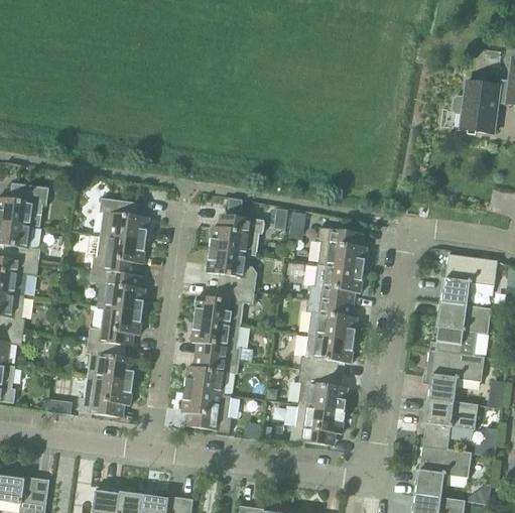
[(457,95),(454,97),(452,108),(455,112),(462,112),(460,128),(494,132),(498,102),(514,103),(514,55),(512,55),(508,86),(466,80),(464,96),(457,95)]
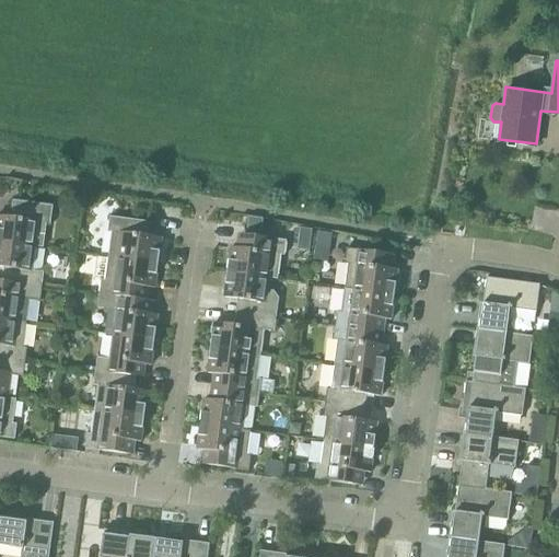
[(0,238),(31,243),(35,244),(44,245),(47,220),(50,221),(53,202),(13,197),(11,215),(0,212),(0,238)]
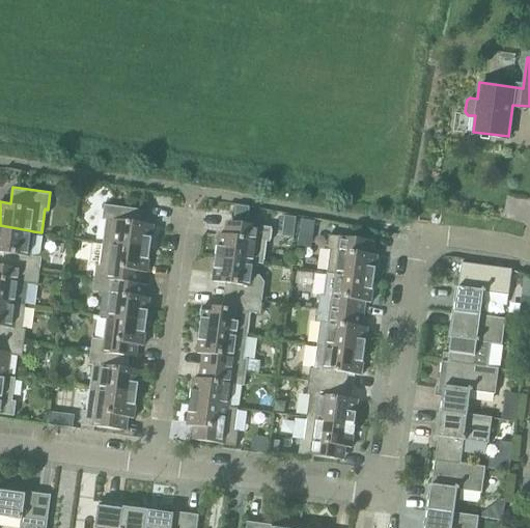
[(106,217),(103,240),(150,247),(154,222),(141,221),(142,207),(104,202),(103,217),(106,217)]
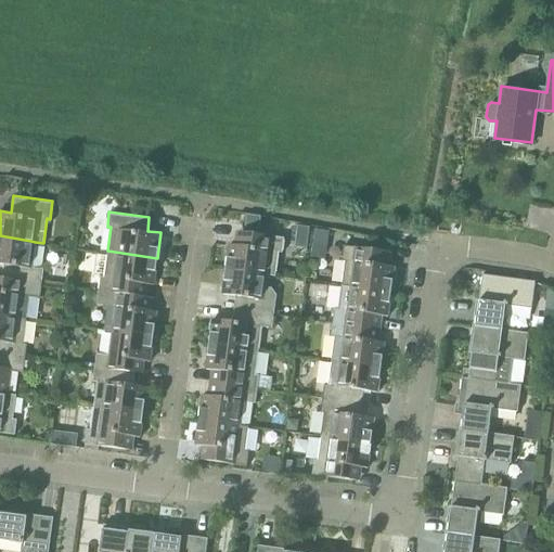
[(246,212),(245,225),(257,227),(259,214),(246,212)]
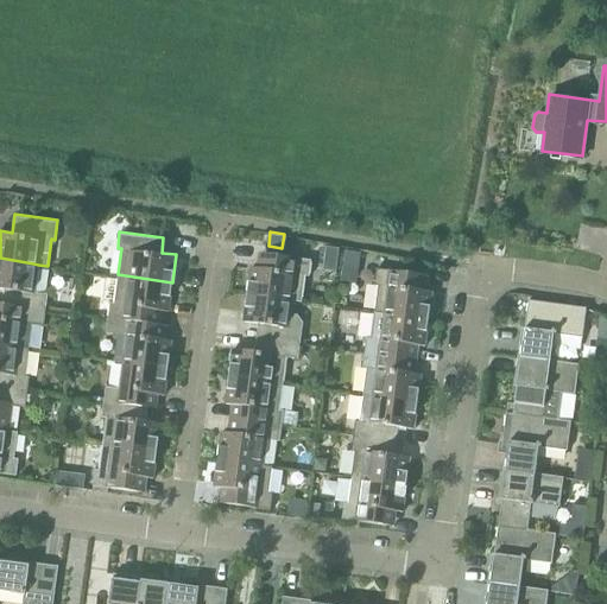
[(327,246),(324,267),(336,268),(339,247),(327,246)]
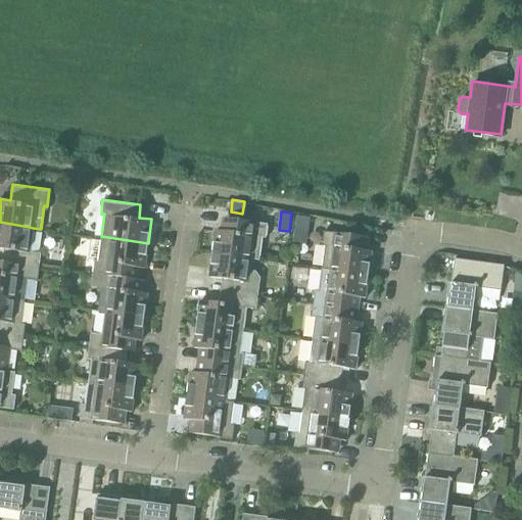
[(307,227),(310,216),(297,214),(295,225),(307,227)]
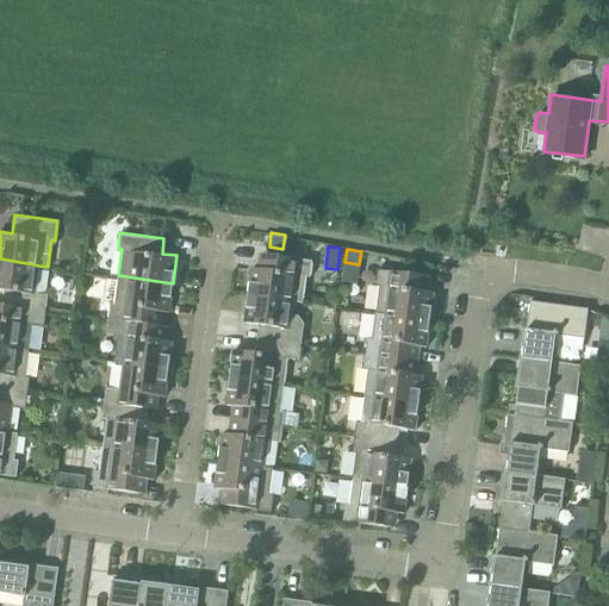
[(252,266),(248,293),(293,299),(303,301),(306,274),(310,275),(312,258),(268,252),(266,267),(252,266)]
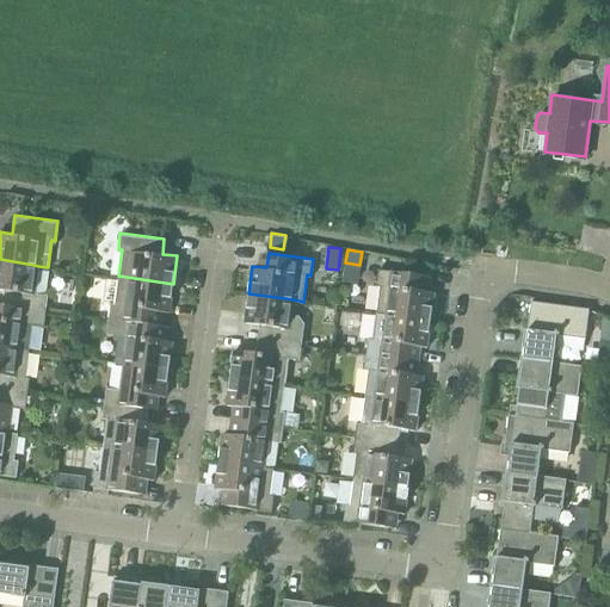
[(0,287),(4,289),(2,303),(47,309),(48,293),(35,292),(38,266),(34,265),(0,259),(0,287)]
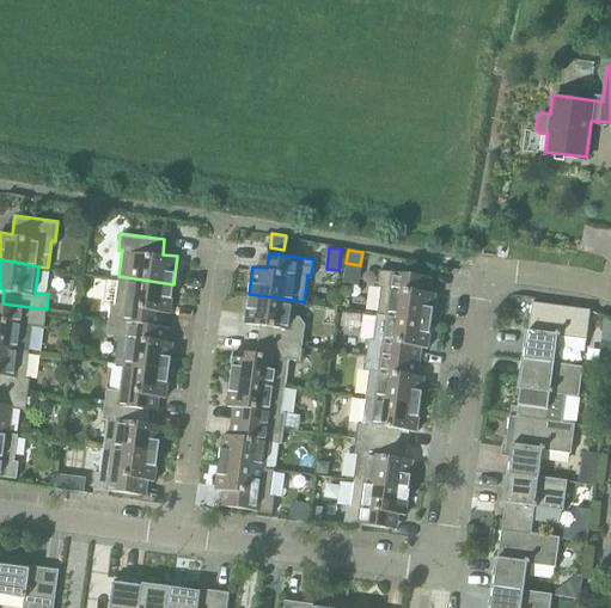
[(380,286),(377,312),(432,319),(435,292),(421,289),(422,274),(379,268),(377,284),(380,286)]
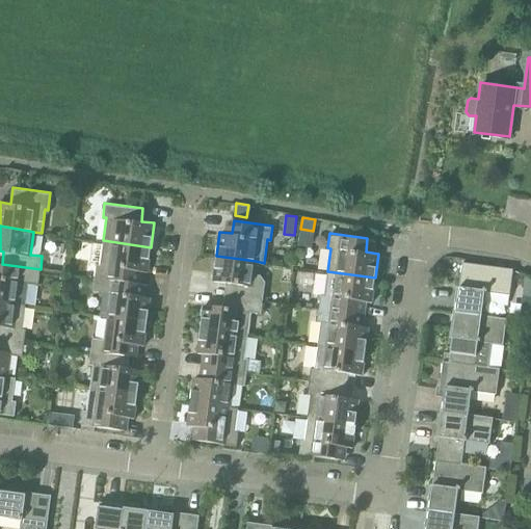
[(95,276),(97,276),(133,282),(134,269),(148,271),(151,247),(103,240),(100,263),(97,263),(95,276)]
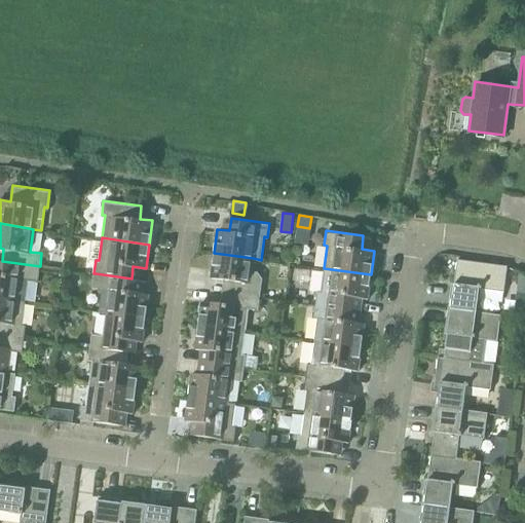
[(223,278),(222,291),(260,296),(262,276),(257,270),(251,270),(253,258),(214,253),(211,276),(223,278)]
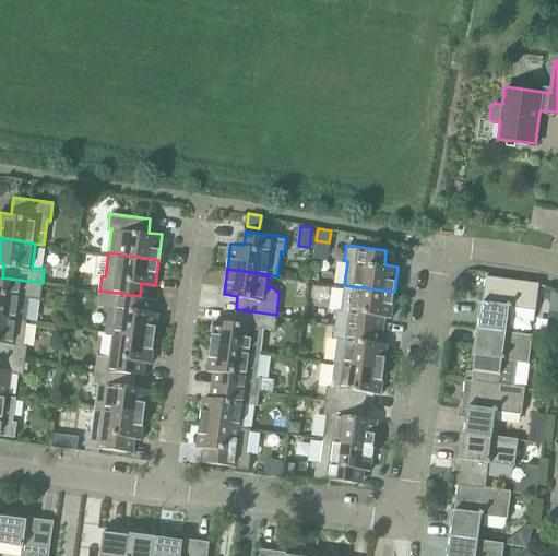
[(478,311),(476,327),(506,331),(506,330),(509,305),(535,309),(539,282),(486,274),(483,300),(478,299),(477,300),(482,302),(481,311),(478,311)]
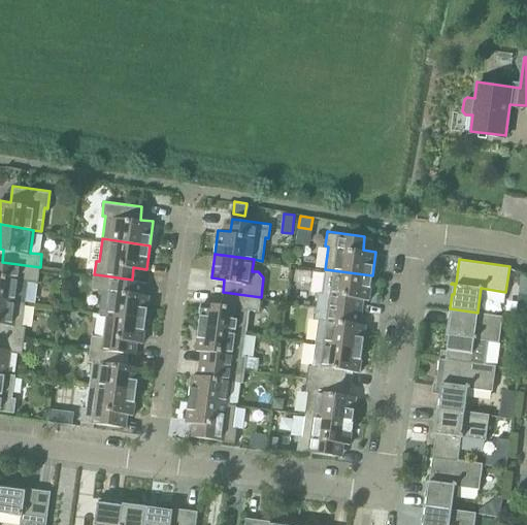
[(40,267),(2,262),(0,273),(0,297),(25,301),(28,279),(38,280),(40,267)]
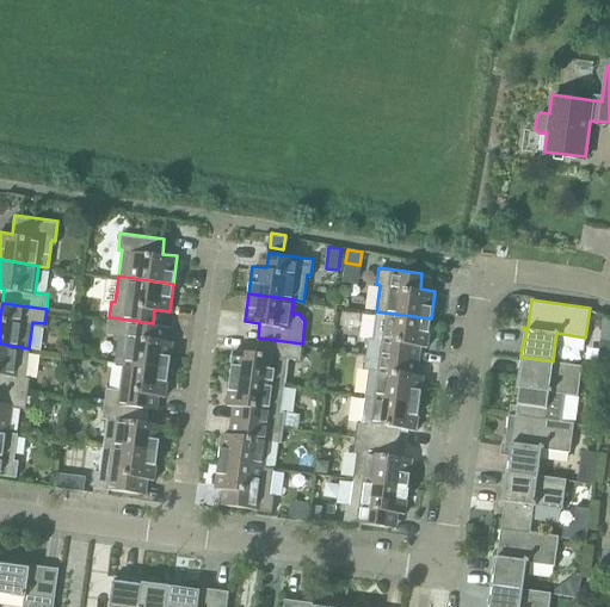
[(369,336),(367,352),(411,358),(412,344),(427,346),(431,319),(376,311),(373,338),(369,336)]
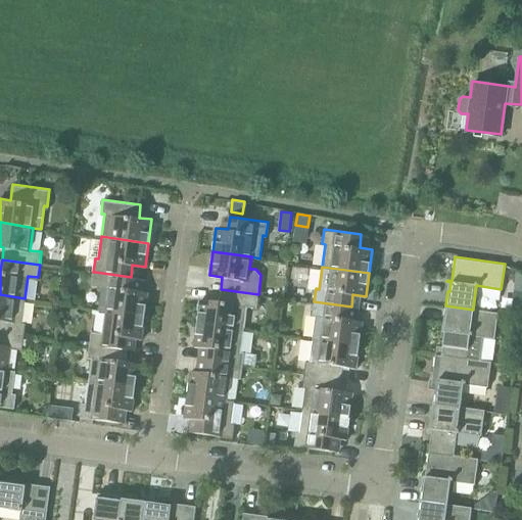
[(521,289),(521,273),(516,271),(513,288),(521,289)]
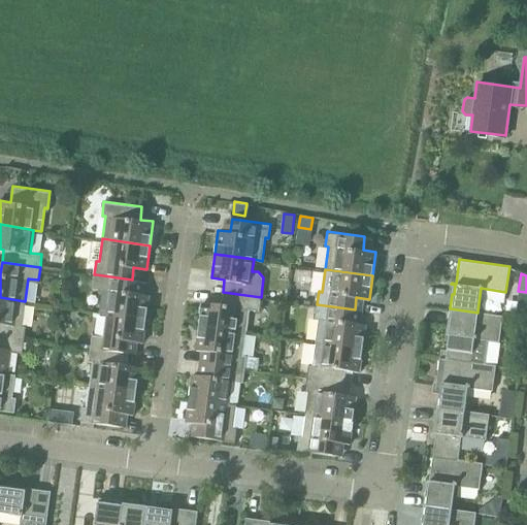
[(99,312),(107,313),(145,318),(149,294),(130,291),(132,280),(96,274),(94,287),(102,288),(99,312)]
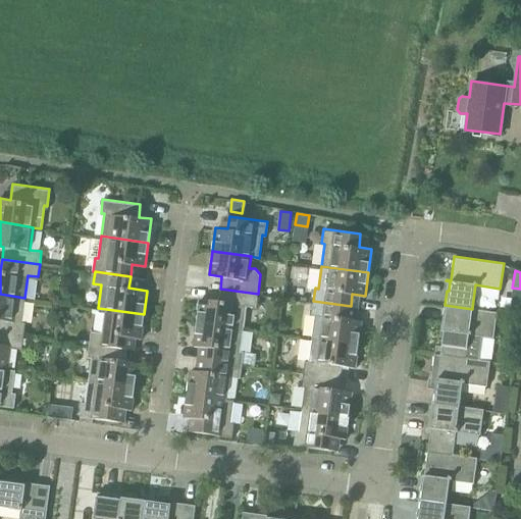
[(200,298),(197,321),(243,327),(246,305),(256,307),(258,294),(220,289),(218,300),(200,298)]
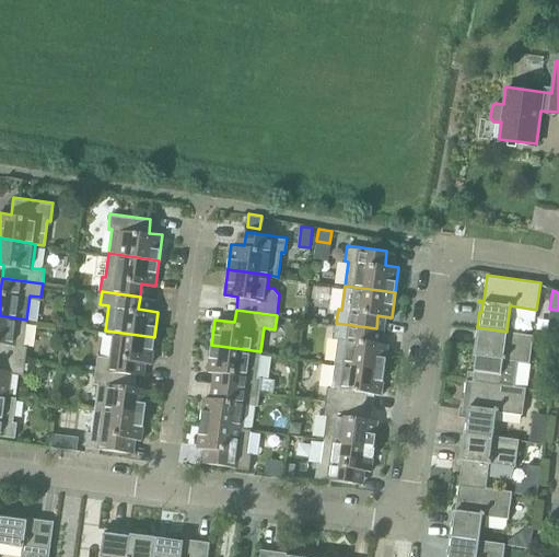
[(0,355),(25,359),(27,345),(23,344),(26,320),(18,318),(0,315),(0,355)]
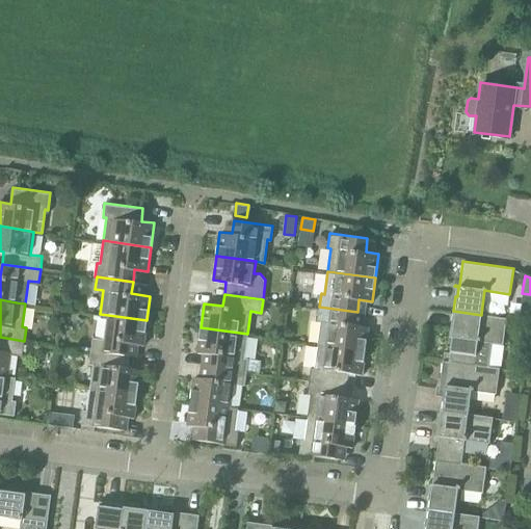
[(321,320),(318,343),(365,349),(368,325),(355,324),(357,312),(319,307),(317,320),(321,320)]
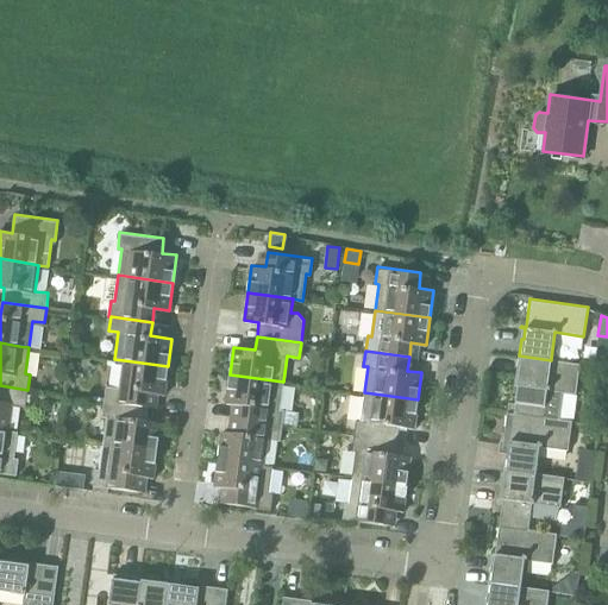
[(513,383),(513,384),(518,385),(514,413),(544,416),(544,415),(558,417),(562,391),(576,392),(580,364),(580,363),(551,359),(551,360),(519,355),(516,372),(519,372),(518,383),(513,383)]
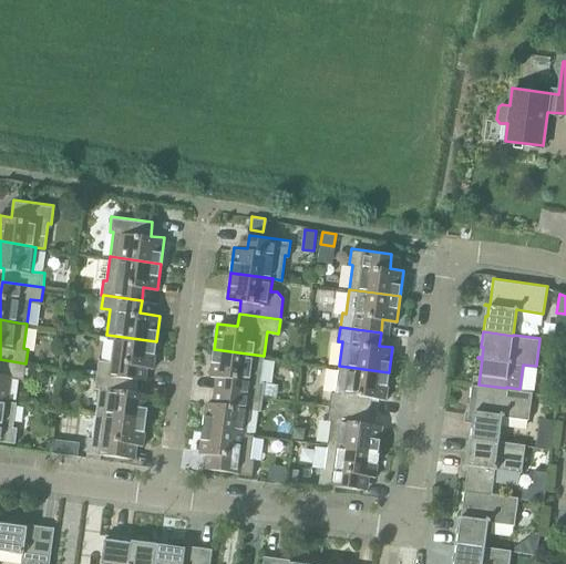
[(99,358),(96,372),(137,378),(140,366),(153,367),(156,341),(115,336),(112,360),(99,358)]
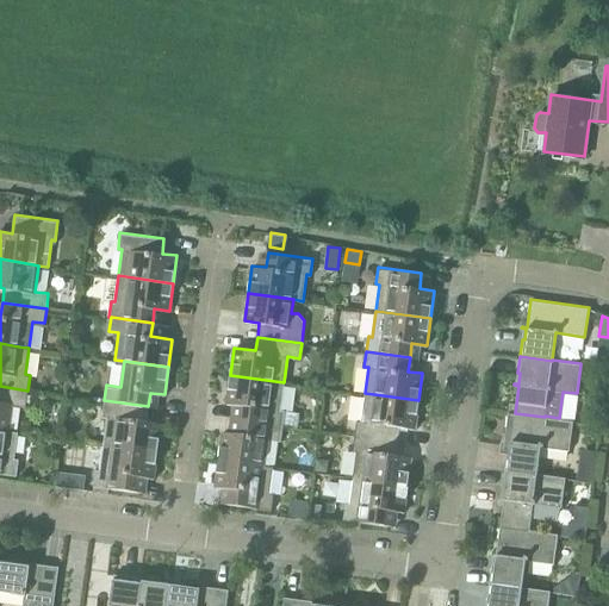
[(241,405),(238,419),(283,425),(285,410),(280,408),(284,382),(230,375),(225,403),(241,405)]
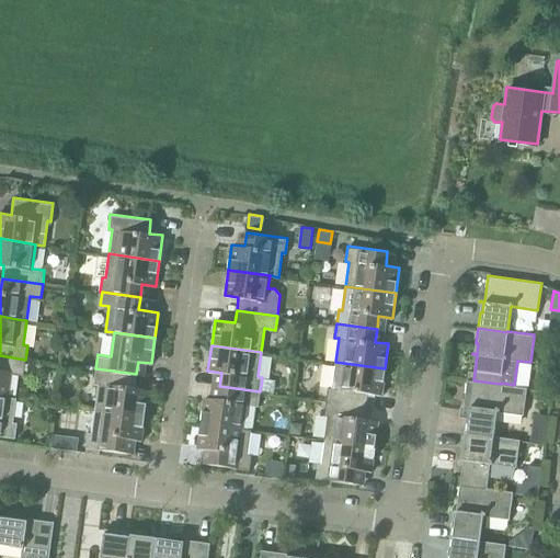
[(0,394),(8,396),(11,372),(23,374),(25,360),(0,355),(0,394)]
